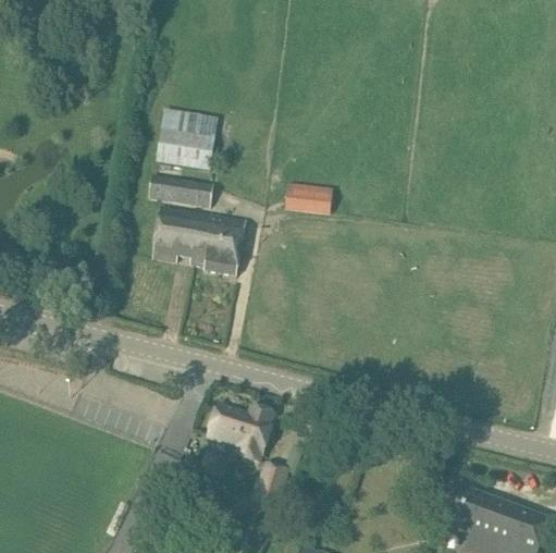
[(214,136),(160,128),(155,161),(209,169),(214,136)]
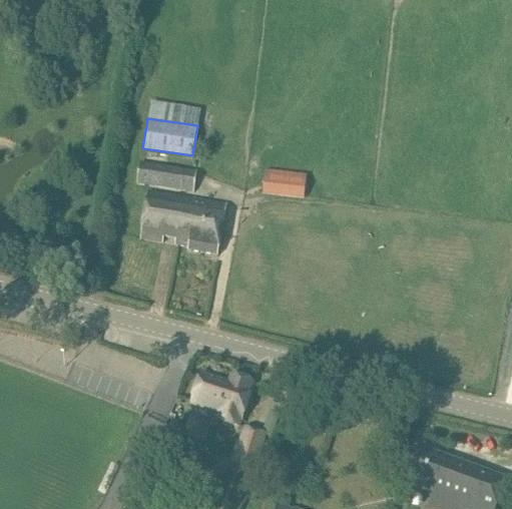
[(194,168),(139,160),(136,180),(191,189),(194,168)]
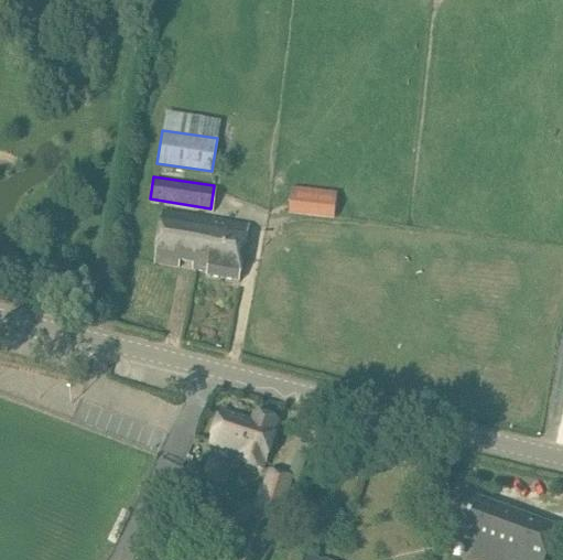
[(335,190),(291,185),(288,213),(333,217),(335,190)]
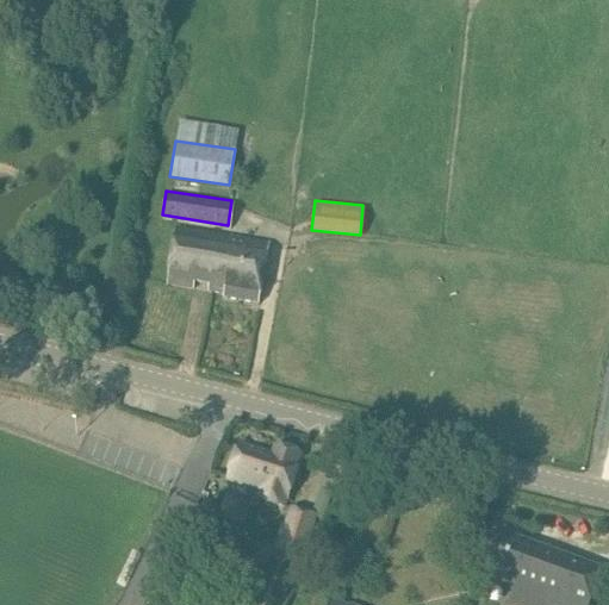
[(268,239),(173,224),(165,279),(221,288),(222,294),(258,300),(268,239)]
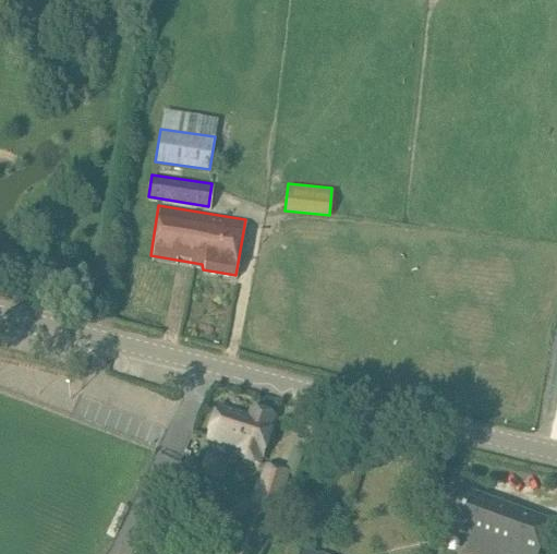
[(249,416),(217,406),(207,436),(239,445),(235,455),(258,461),(274,413),(252,407),(249,416)]
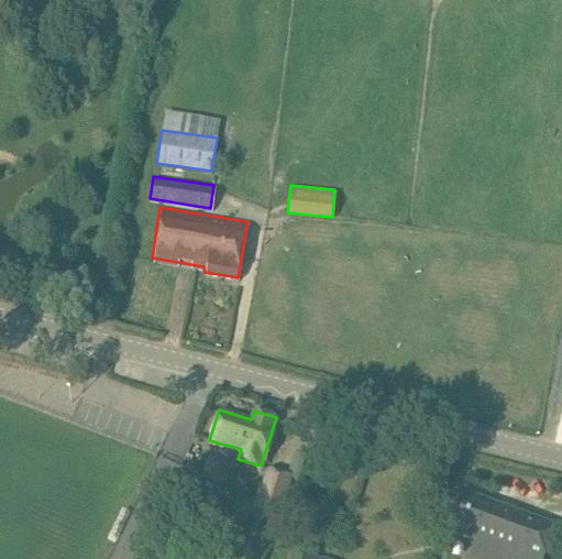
[(296,472),(268,462),(254,504),(282,513),(296,472)]
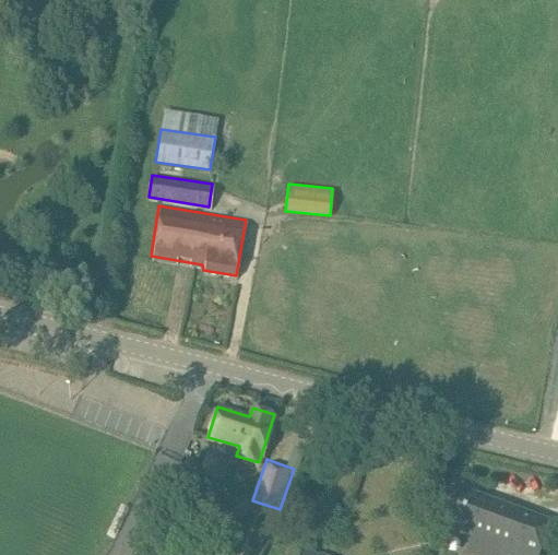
[(536,554),(550,521),(456,485),(442,522),(471,533),(463,553),(466,554),(536,554)]
